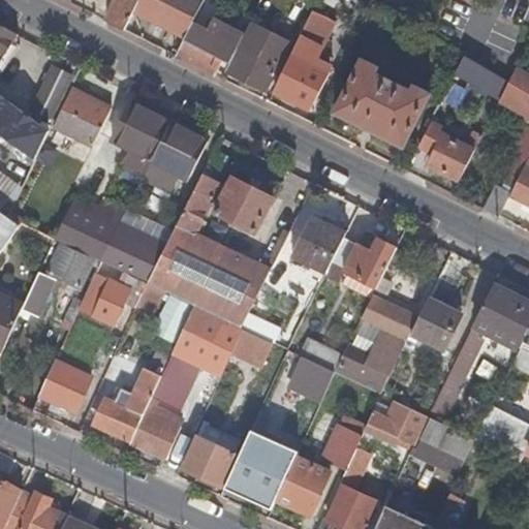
[(133,13),(139,0),(116,0),(105,22),(125,31),(133,13)]
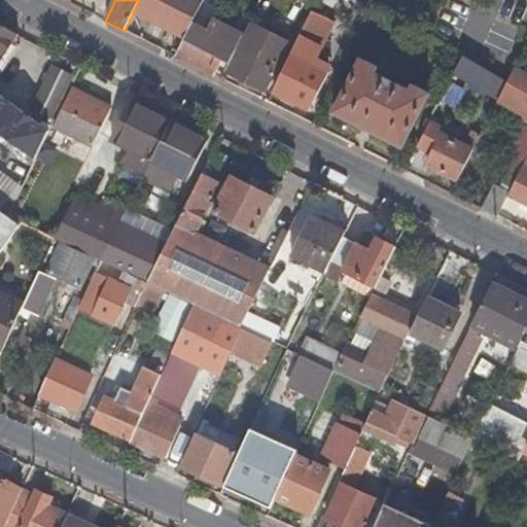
[(191,25),(204,0),(139,0),(133,13),(183,39),(191,25)]
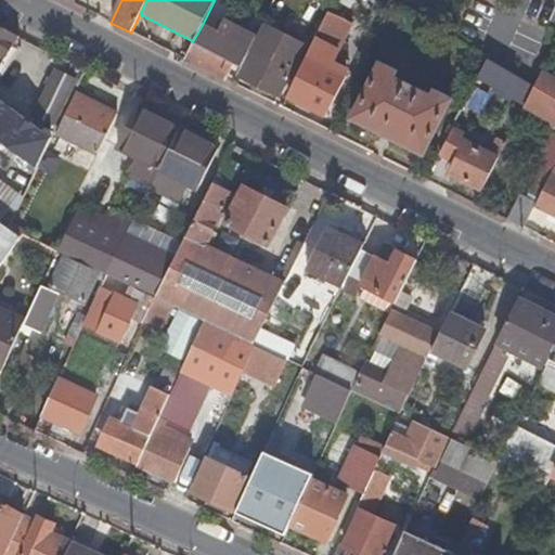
[(337,0),(336,3),(350,9),(353,0),(337,0)]
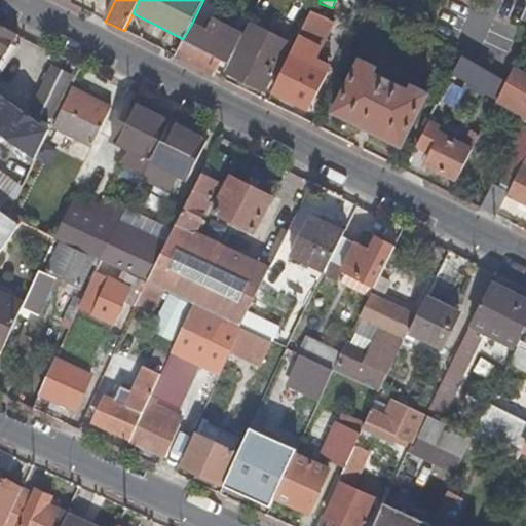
[(324,15),(312,10),(304,27),(292,49),(273,90),(308,109),(330,67),(325,64),(322,69),(305,61),(324,15)]
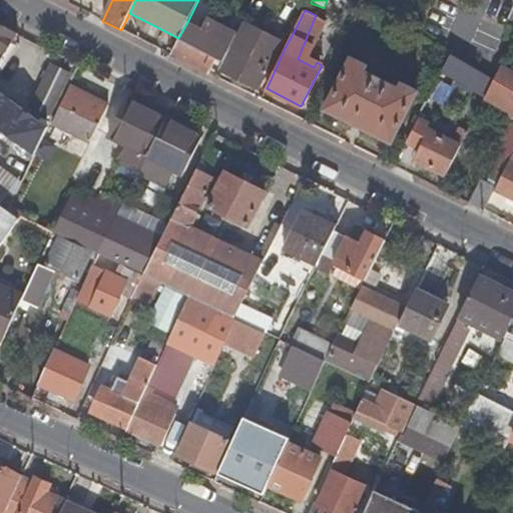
[(202,32),(186,24),(178,38),(170,55),(208,74),(214,60),(221,63),(229,48),(236,33),(208,19),(202,32)]
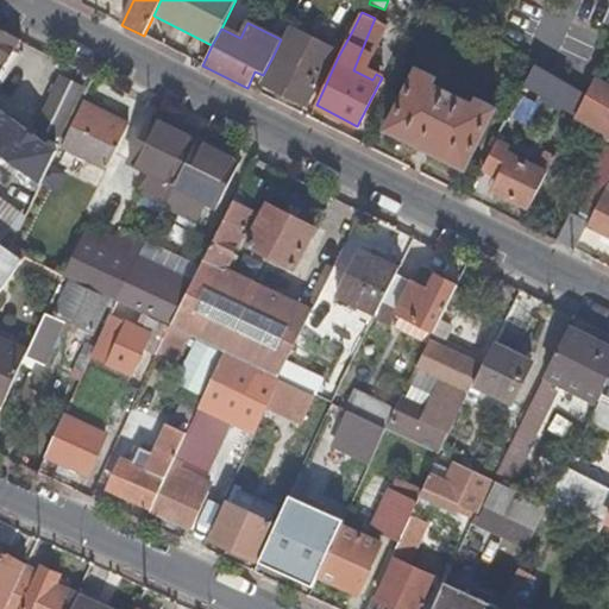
[(289,23),(286,31),(281,39),(272,57),(275,58),(262,85),(305,105),(334,45),(289,23)]
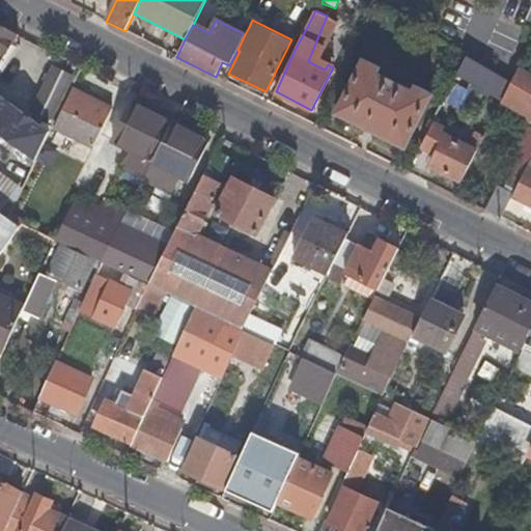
[(0,58),(17,35),(0,26),(0,58)]
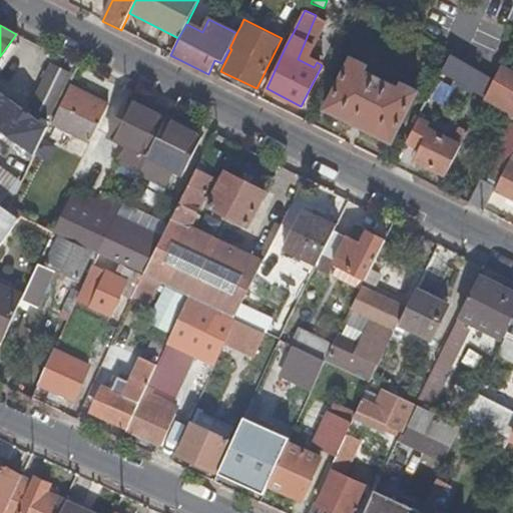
[(488,91),(494,80),(451,54),(443,70),(468,86),(471,81),(488,91)]
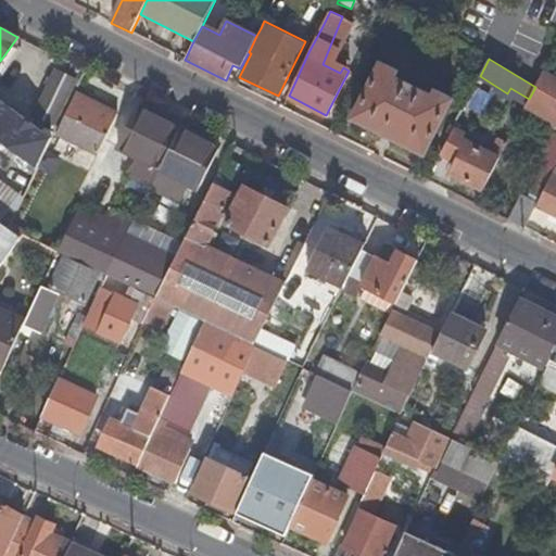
[(380,63),(352,118),(424,154),(452,99),(434,91),(432,96),(394,76),(396,71),(380,63)]
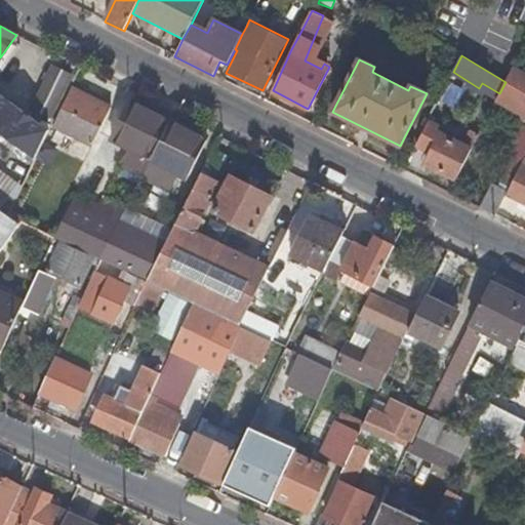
[(524,118),(524,74),(513,67),(506,82),(499,93),(495,101),(524,118)]
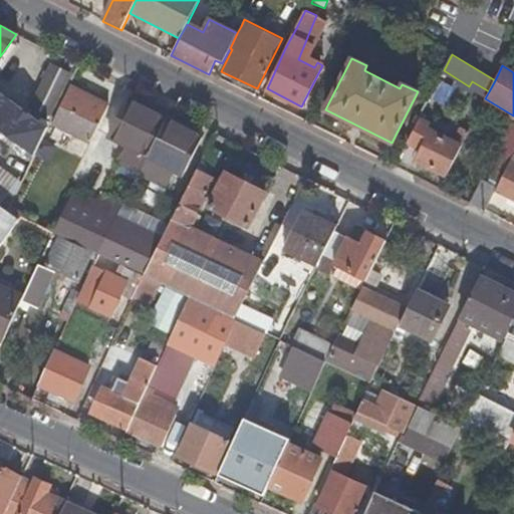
[(57,70),(34,118),(48,124),(71,77),(57,70)]
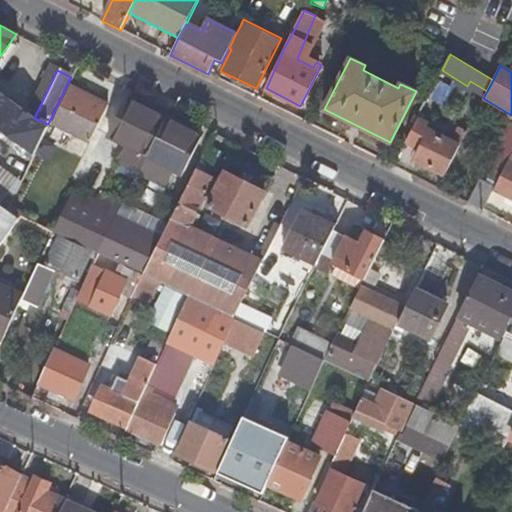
[(108,106),(69,87),(51,123),(90,142),(108,106)]
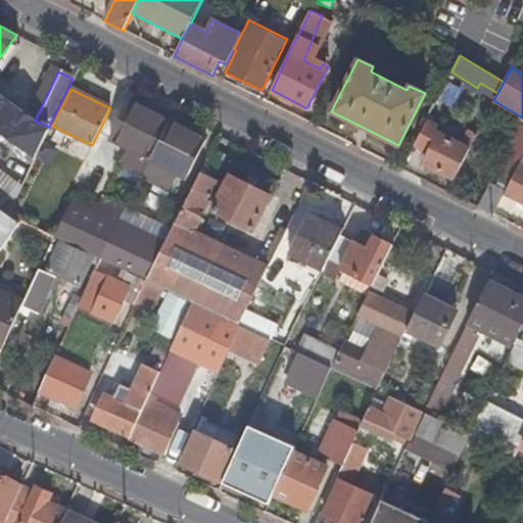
[(0,132),(30,153),(48,130),(35,121),(0,94),(0,132)]
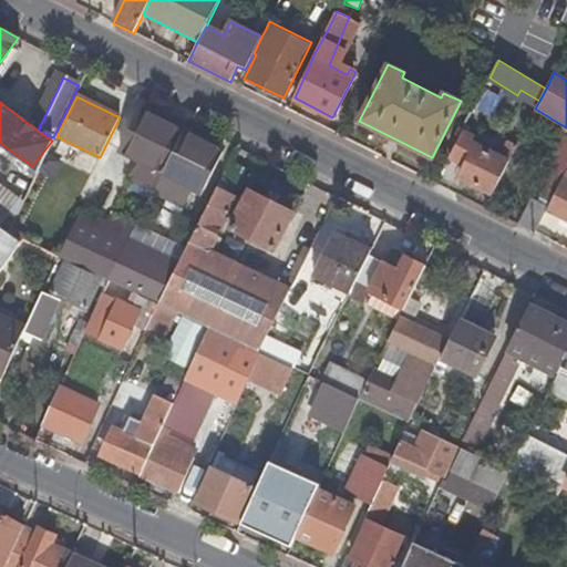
[(131,177),(154,189),(163,172),(184,131),(140,109),(117,154),(137,164),(131,177)]
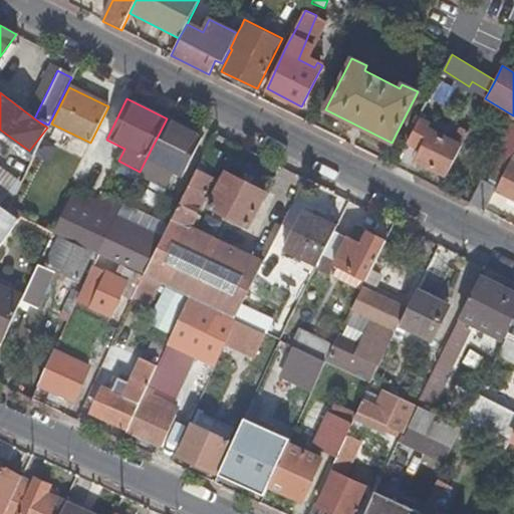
[(202,137),(167,118),(148,156),(178,170),(176,174),(182,177),(202,137)]
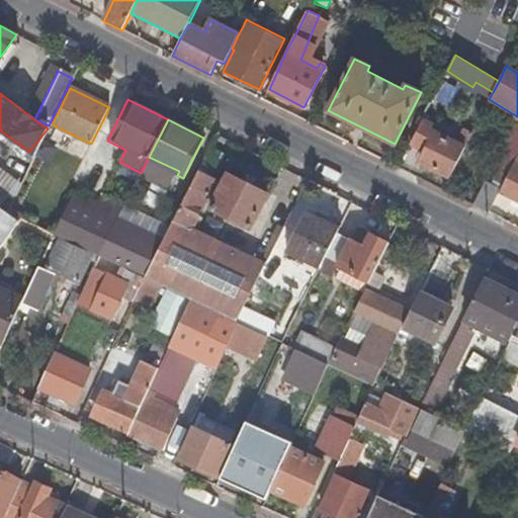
[(449,177),(472,133),(464,128),(456,145),(429,131),(432,124),(422,120),(413,137),(409,147),(408,148),(418,153),(420,149),(425,151),(419,162),(449,177)]
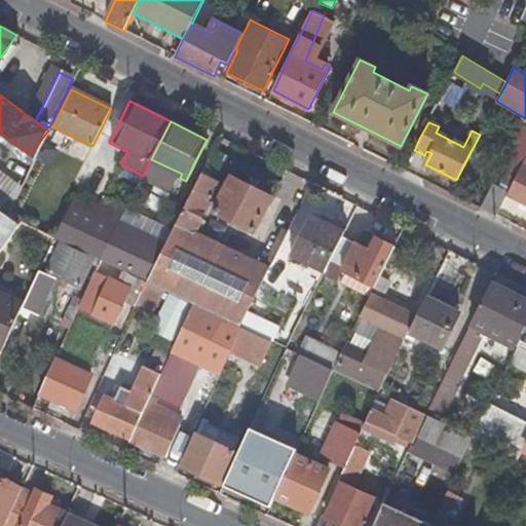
[(521,166),(525,156),(525,128),(510,161),(521,166)]
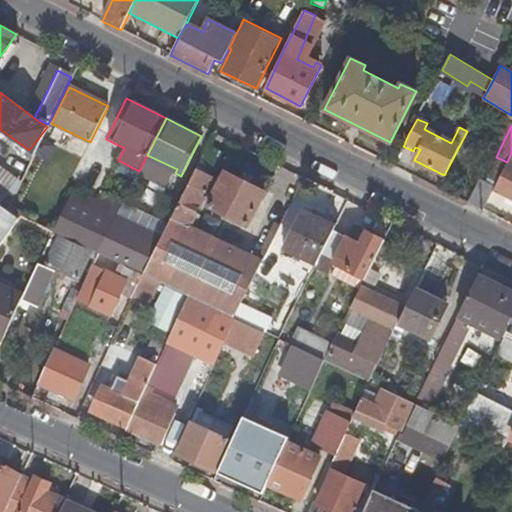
[(404,145),(408,135),(402,132),(397,141),(404,145)]
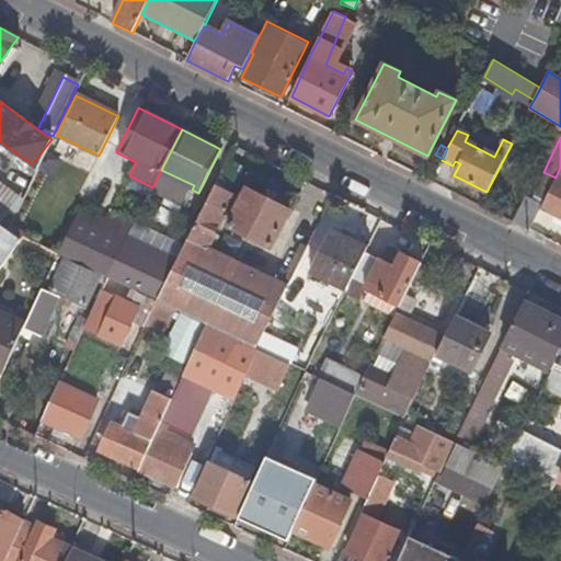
[(551,187),(556,178),(544,172),(541,171),(537,180),(551,187)]
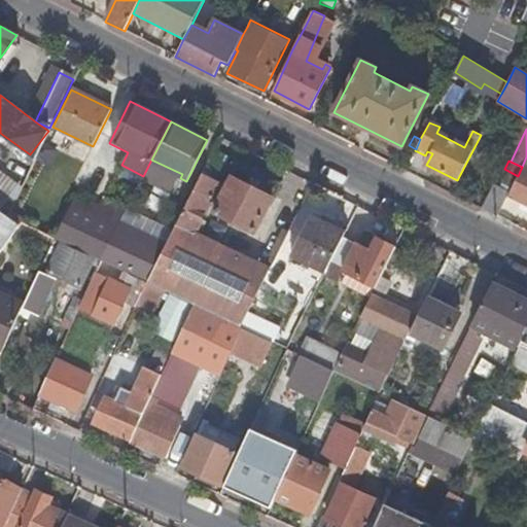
[(0,210),(8,216),(31,170),(23,164),(12,177),(0,167),(0,210)]
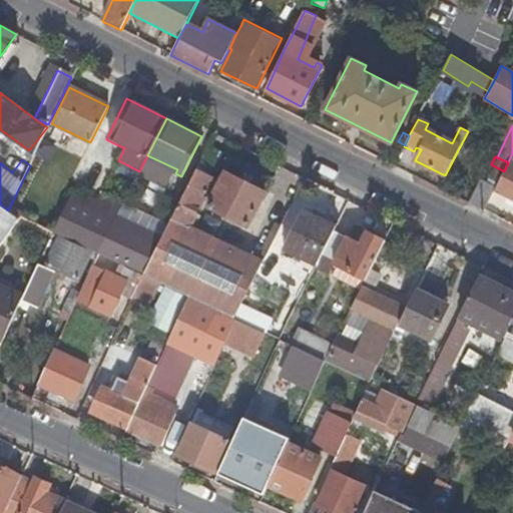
[(512,164),(508,162),(504,171),(494,188),(494,190),(512,199),(512,164)]
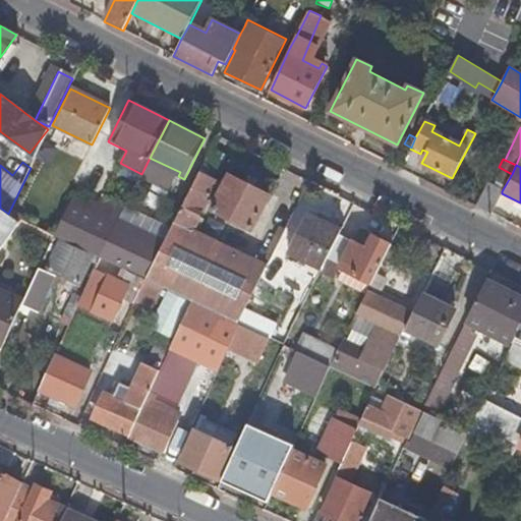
[(162,287),(191,301),(237,324),(266,267),(192,231),(217,183),(198,174),(167,238),(164,243),(146,279),(162,287)]
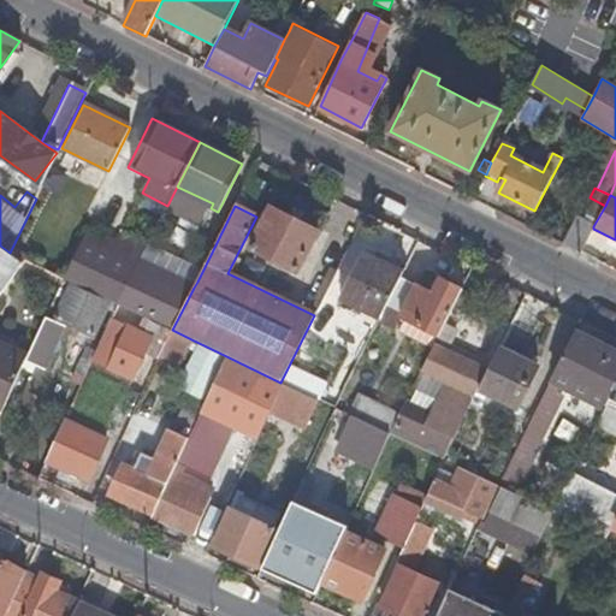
[(270,206),(249,248),(296,272),(318,230),(270,206)]
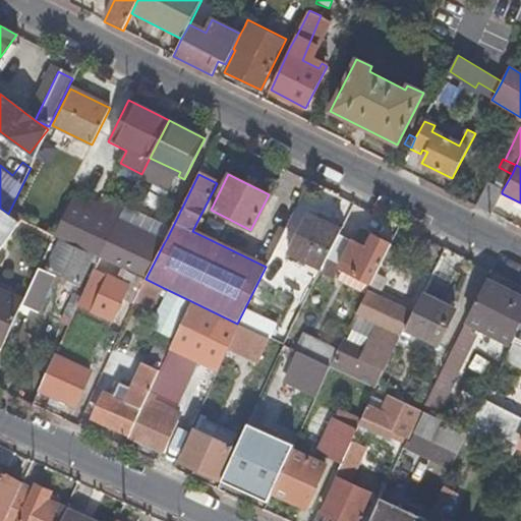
[(476,207),(490,215),(502,193),(502,191),(487,184),(476,207)]
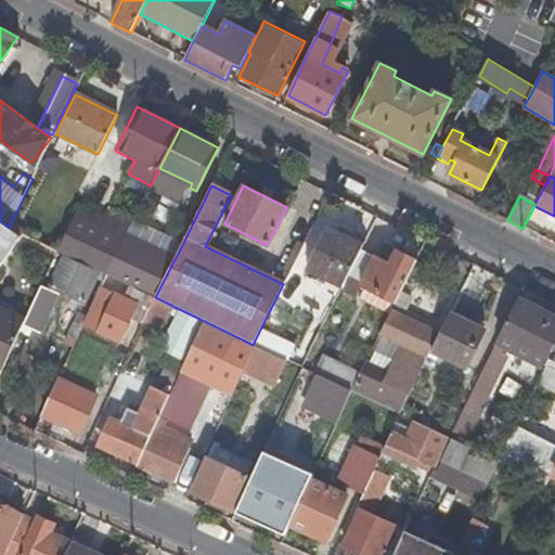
[(56,252),(106,274),(124,241),(126,236),(133,221),(108,209),(98,229),(74,217),(56,252)]
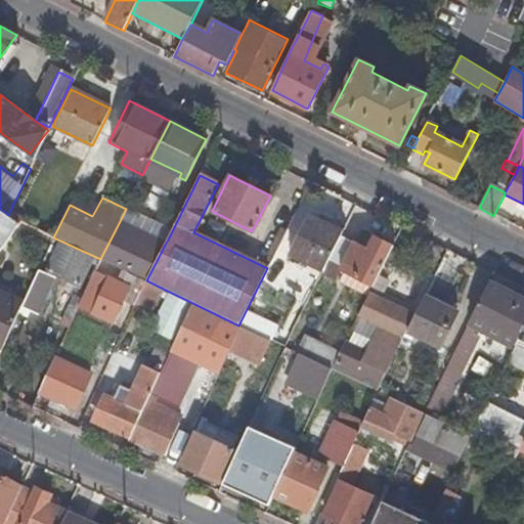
[(0,248),(18,223),(0,210),(0,248)]
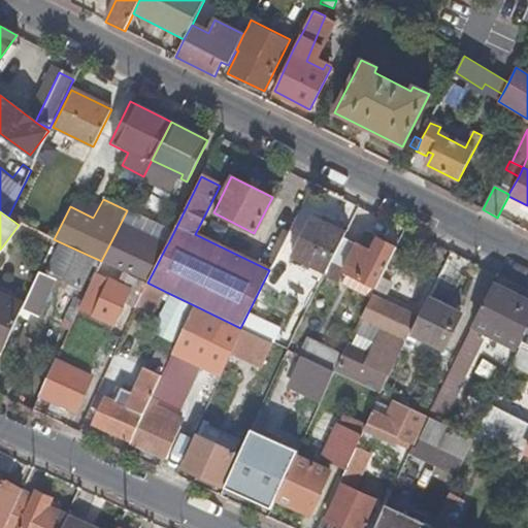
[(293,256),(325,272),(330,264),(342,238),(345,232),(312,217),(293,256)]
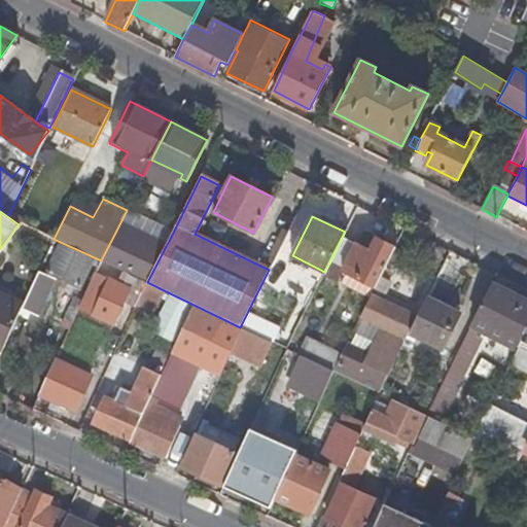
[(132,275),(147,282),(166,246),(162,244),(119,224),(117,229),(101,260),(132,275)]
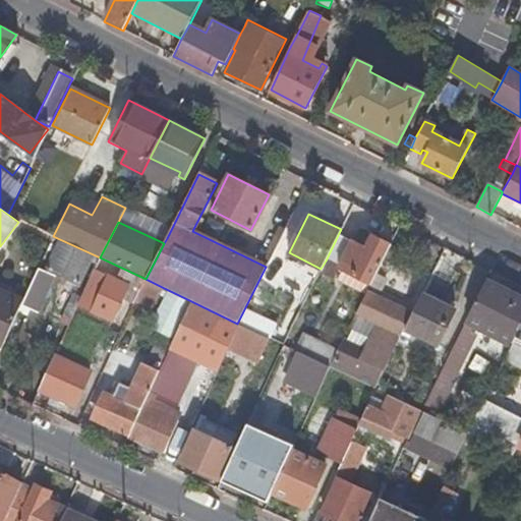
[(339,269),(370,285),(372,281),(391,245),(372,236),(365,248),(352,242),(351,242),(338,235),(326,261),(340,268),(339,269)]
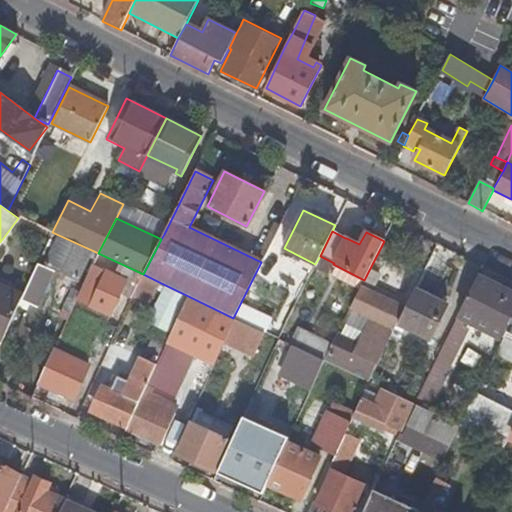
[(58,238),(46,265),(77,279),(89,251),(58,238)]
